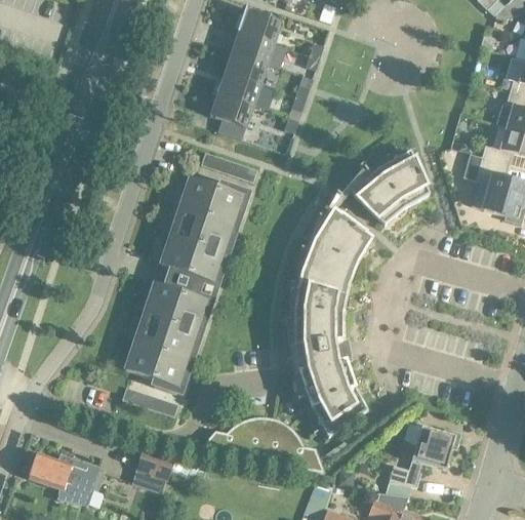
[(479,0),(487,8),(496,0),(479,0)]
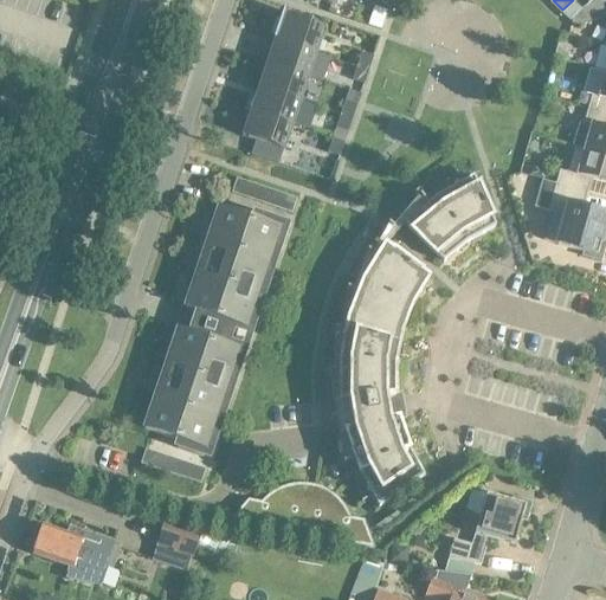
[(274,33),(275,34),(315,47),(324,23),(282,8),(274,33)]
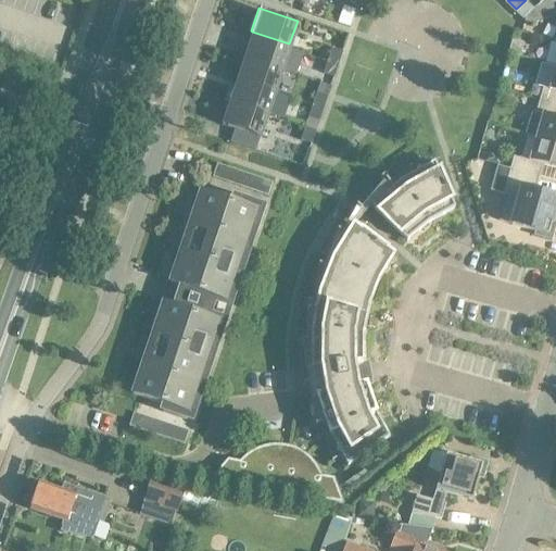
[(289,44),(252,32),(245,52),(282,65),(289,44)]
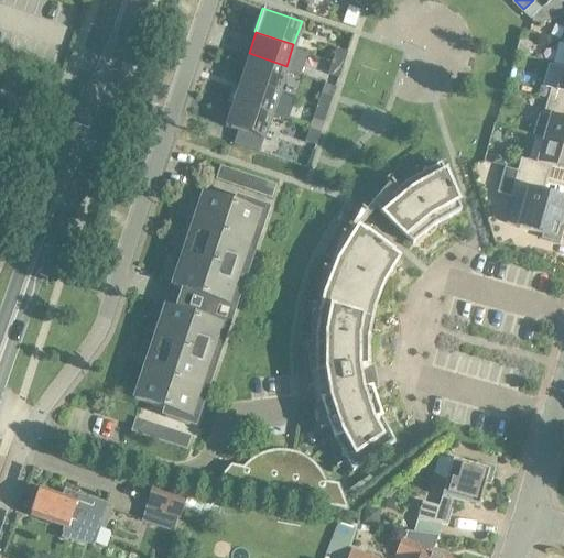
[(519,35),(516,50),(528,54),(532,39),(519,35)]
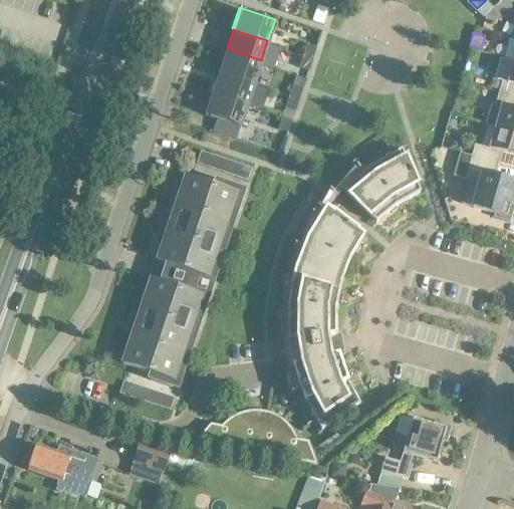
[(302,52),(313,56),(317,45),(306,41),(302,52)]
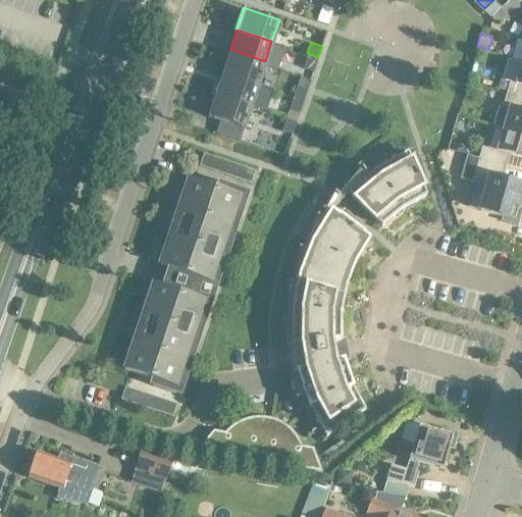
[(265,61),(230,49),(222,71),(257,83),(265,61)]
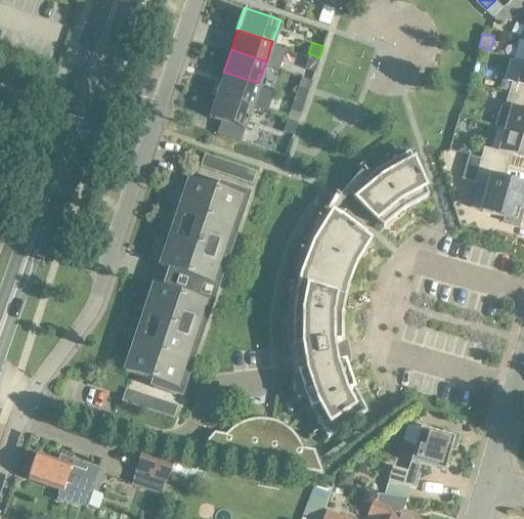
[(319,57),(308,53),(305,65),(315,69),(319,57)]
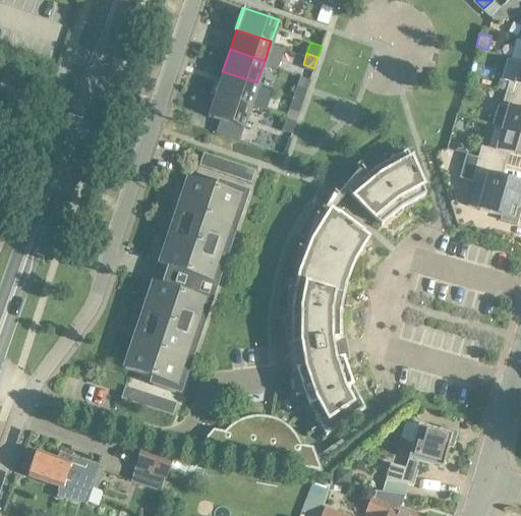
[(520,58),(515,80),(508,78),(505,91),(520,95),(520,58)]
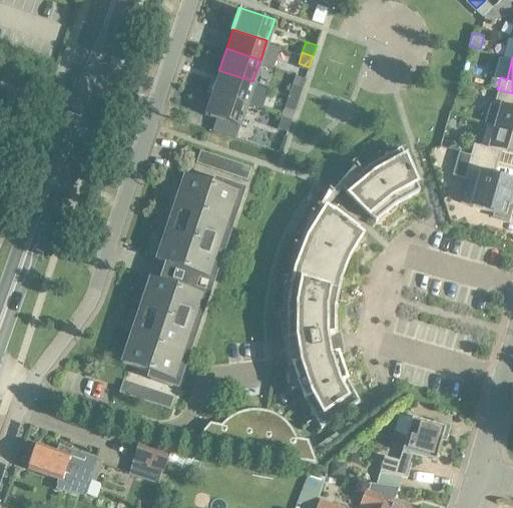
[(218,70),(212,89),(246,101),(252,81),(218,70)]
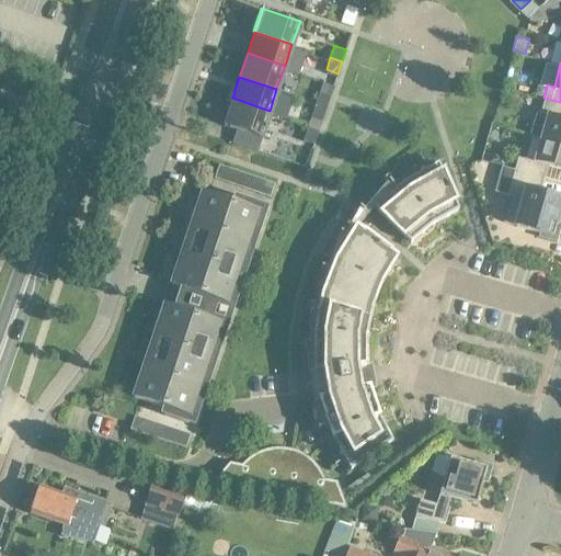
[(320,89),(316,102),(327,106),(331,92),(320,89)]
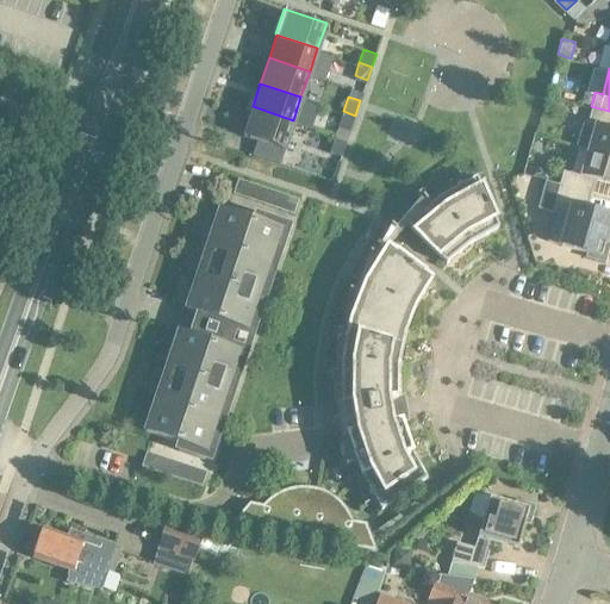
[(293,120),(253,106),(251,106),(244,126),(246,128),(244,134),(261,139),(257,150),(280,157),(293,120)]
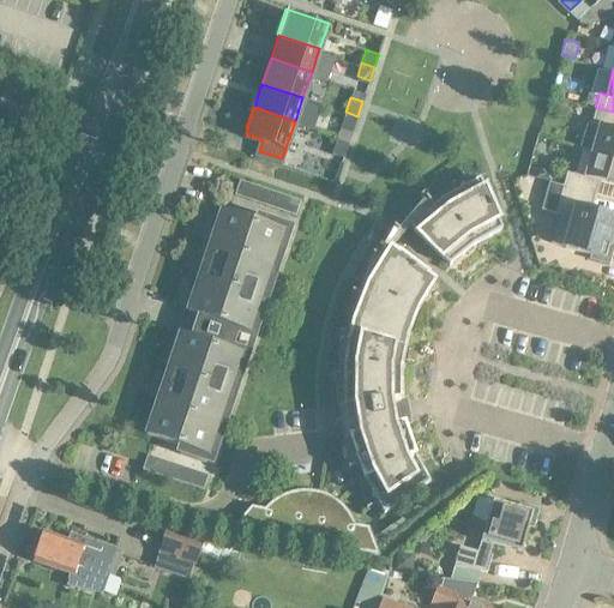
[(613,112),(595,107),(591,120),(588,119),(581,145),(613,154),(613,112)]
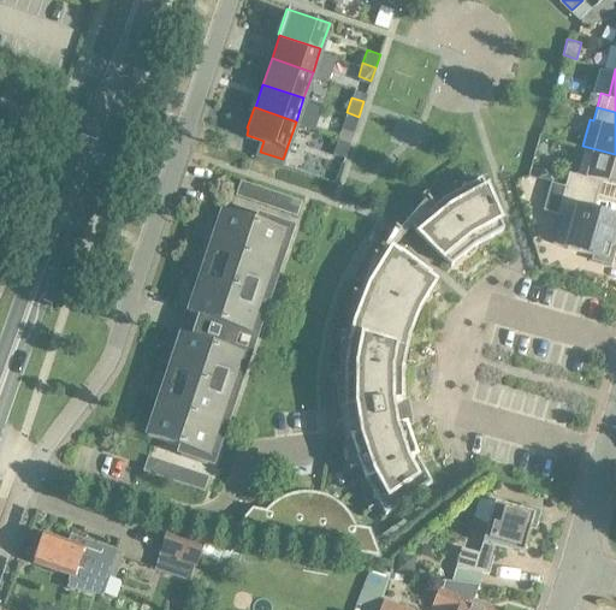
[(359,117),(347,112),(342,124),(355,129),(359,117)]
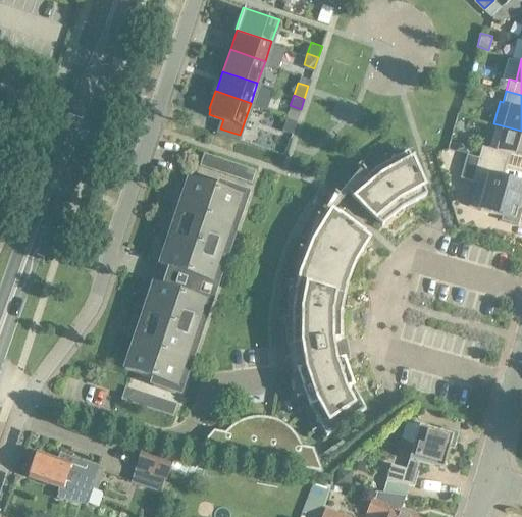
[(288,115),(283,128),(294,132),(298,119),(288,115)]
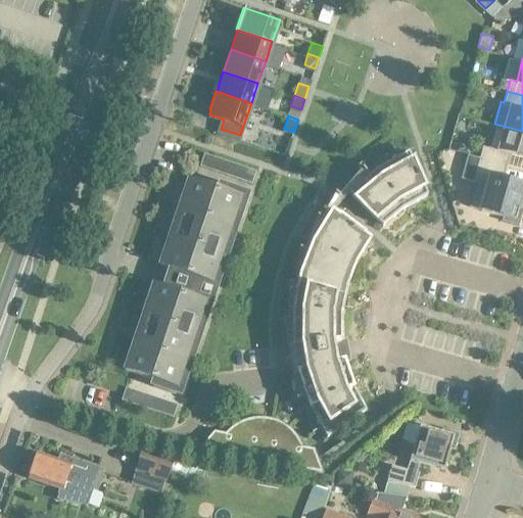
[(522,131),(494,124),(493,124),(504,127),(497,148),(483,143),(479,155),(506,162),(509,151),(522,154),(522,131)]
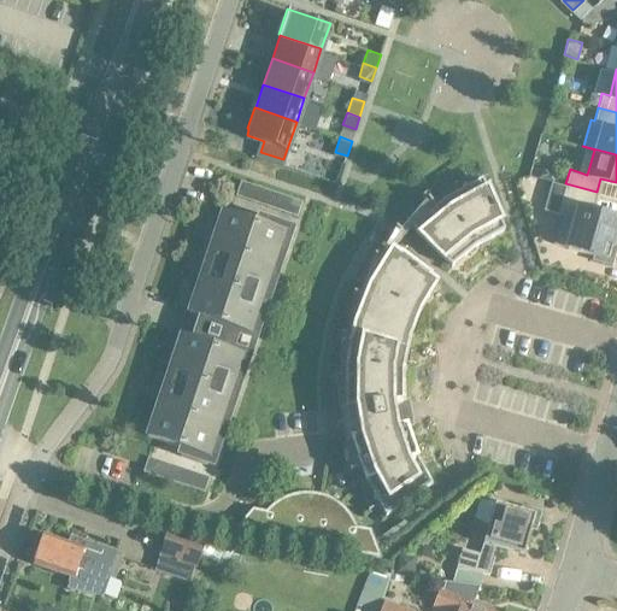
[(330,169),(335,154),(309,147),(305,162),(330,169)]
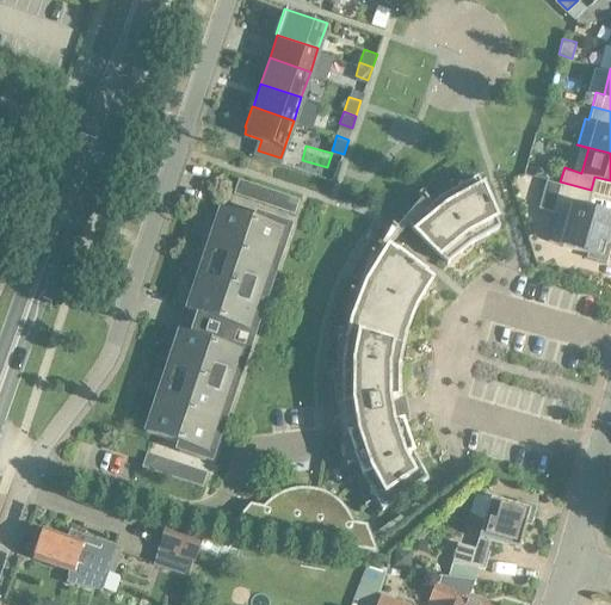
[(439,195),(408,221),(446,260),(471,241),(500,224),(477,174),(439,195)]
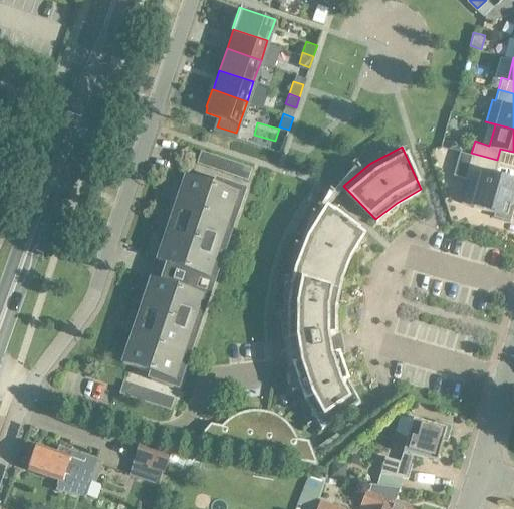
[(204,163),(208,151),(201,148),(197,161),(204,163)]
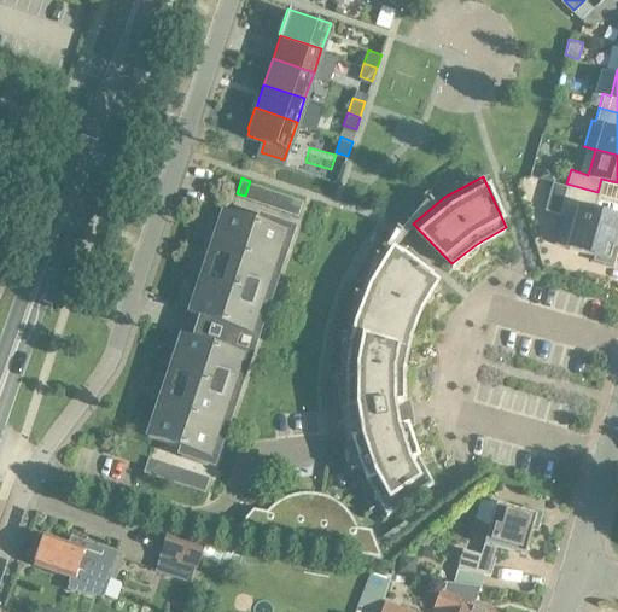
[(258,184),(250,181),(245,196),(254,199),(258,184)]
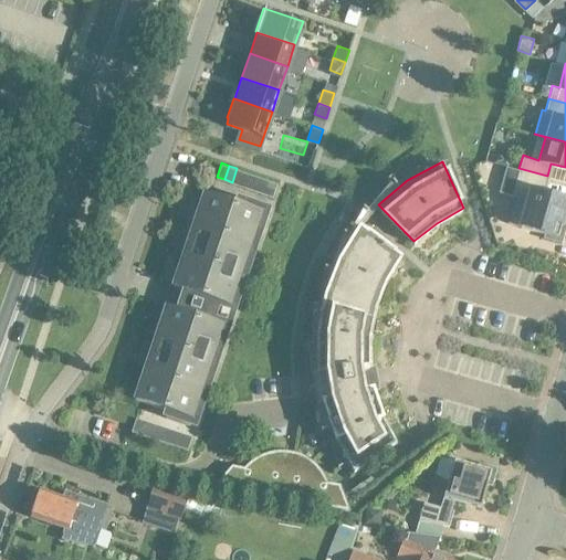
[(245,170),(237,168),(232,182),(240,185),(245,170)]
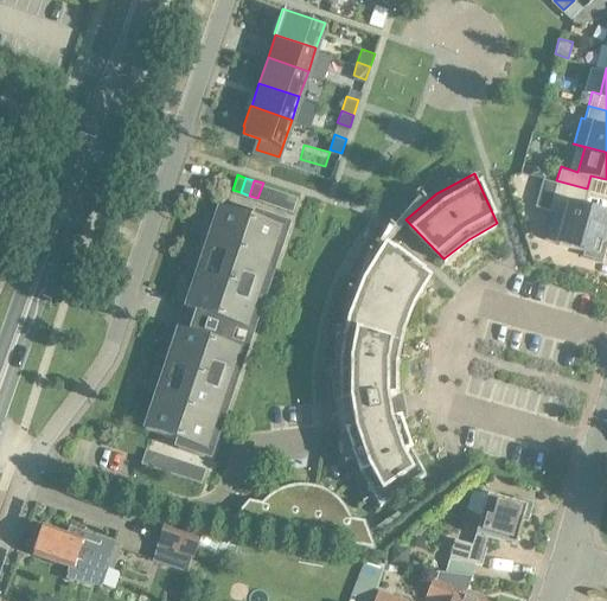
[(587,189),(556,180),(549,208),(567,212),(558,241),(585,249),(583,253),(601,257),(606,240),(602,238),(606,221),(606,217),(581,210),(587,189)]
